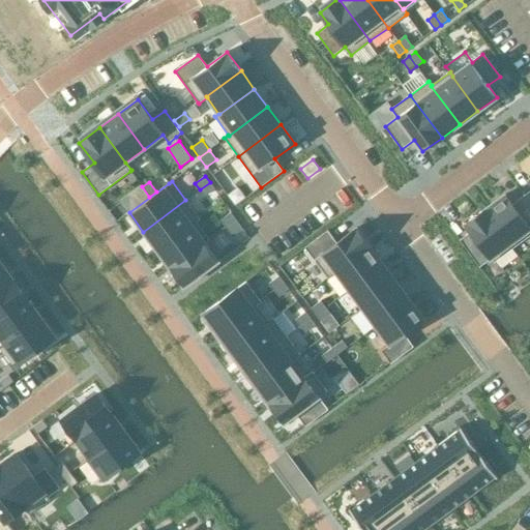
[(210,182),(200,189),(205,197),(215,189),(210,182)]
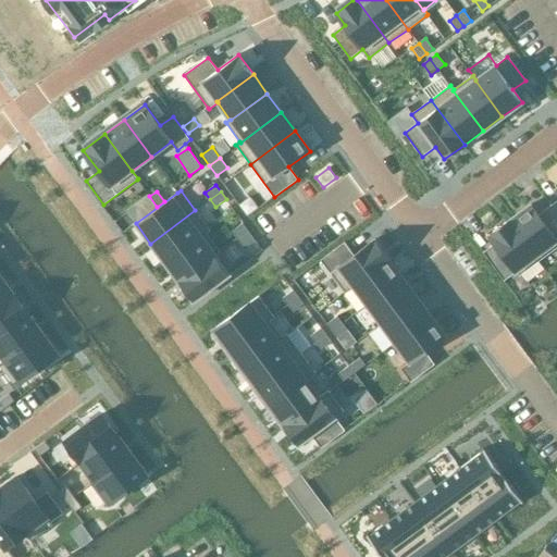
[(510,219),(509,220),(540,260),(556,247),(556,215),(551,207),(539,215),(531,205),(510,219)]
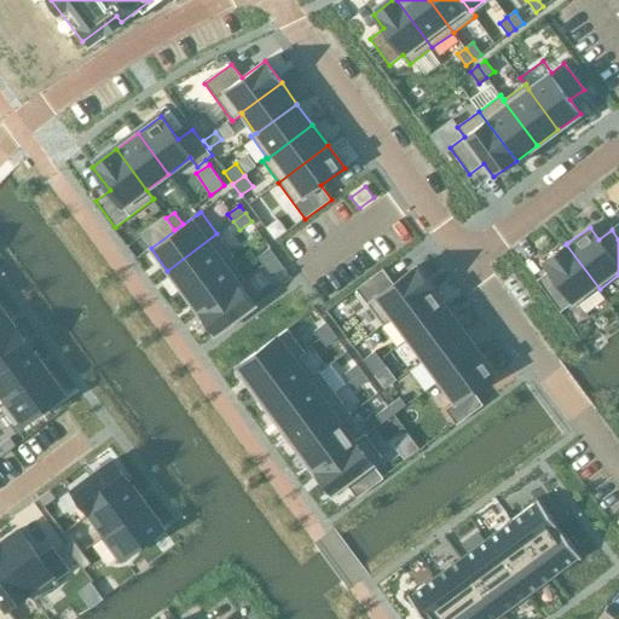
[(217,233),(167,271),(183,291),(229,259),(233,256),(232,255),(217,233)]
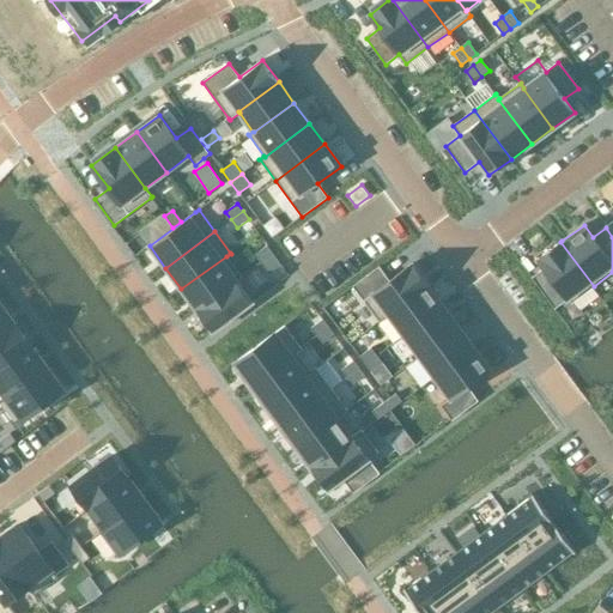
[(545,268),(532,278),(554,309),(568,299),(571,303),(594,286),(560,242),(538,259),(545,268)]
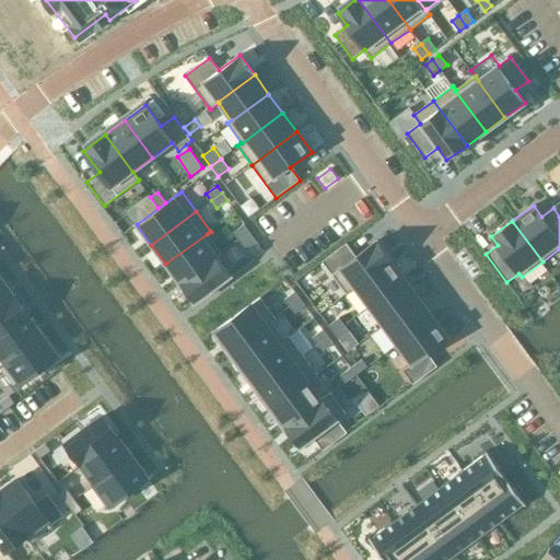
[(244,224),(233,232),(238,240),(249,232),(244,224)]
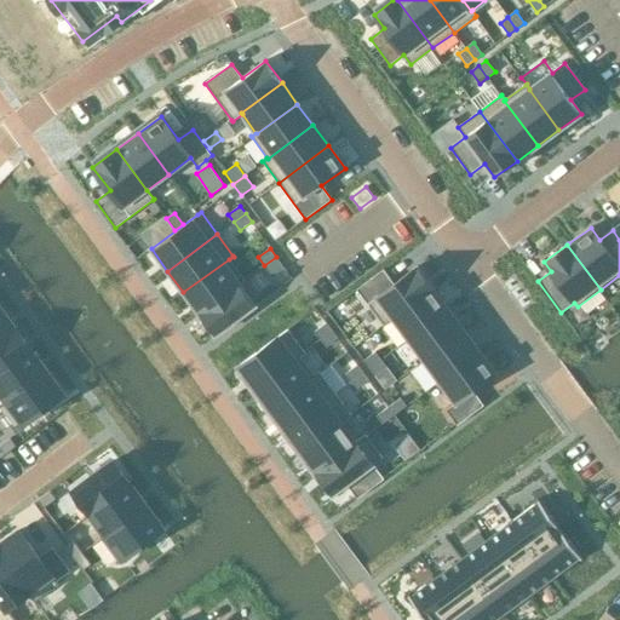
[(276,257),(264,265),(273,277),(285,268),(276,257)]
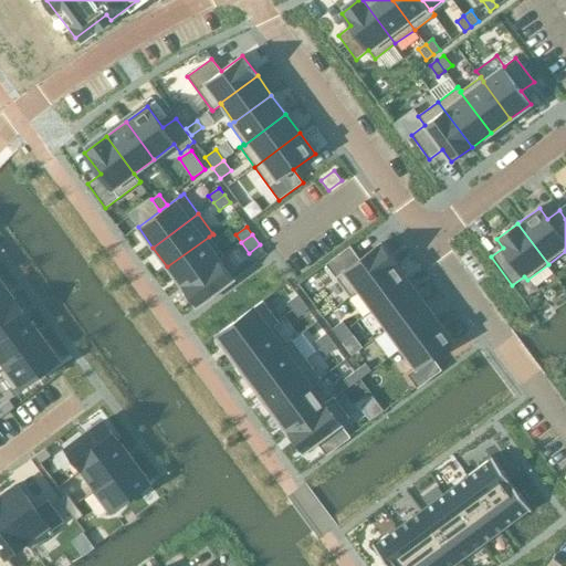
[(209,237),(167,266),(181,285),(219,259),(219,260),(223,257),(222,255),(209,237)]
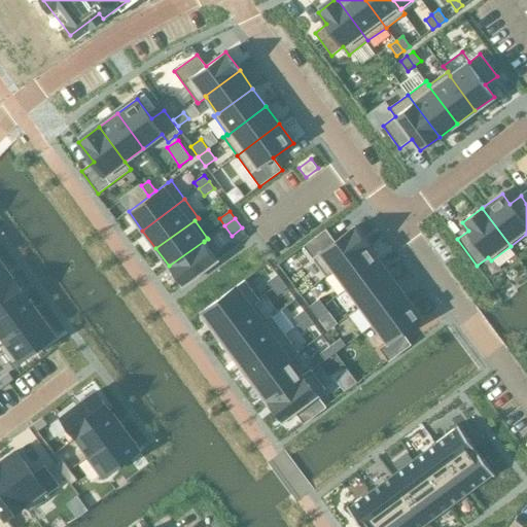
[(326,230),(304,246),(326,277),(335,272),(334,271),(369,245),(355,226),(335,241),(326,230)]
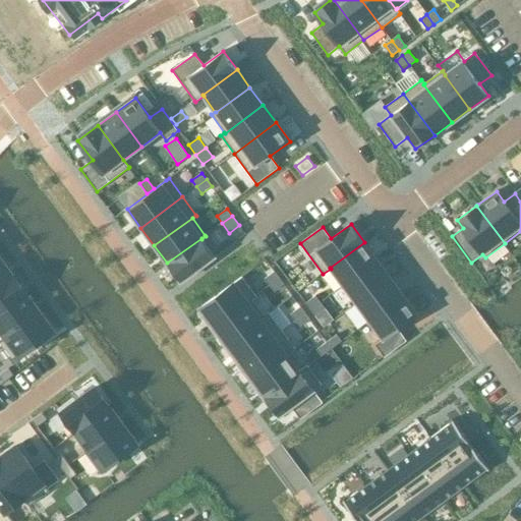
[(201,238),(167,263),(181,282),(215,256),(201,239),(201,238)]
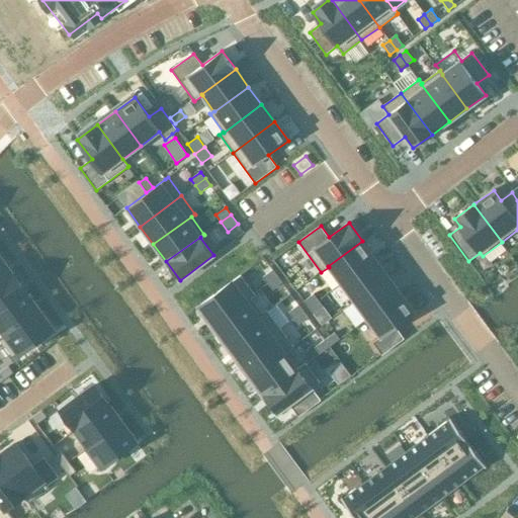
[(362,241),(328,266),(329,267),(341,283),(375,259),(362,241)]
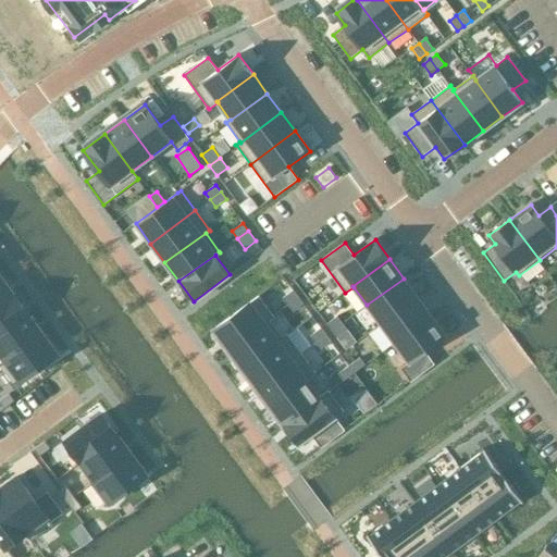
[(0,277),(0,306),(13,296),(0,277)]
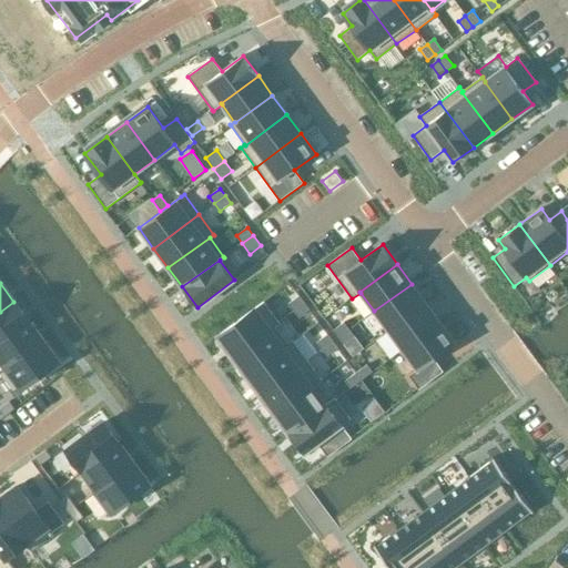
[(412,284),(374,311),(388,331),(426,303),(412,284)]
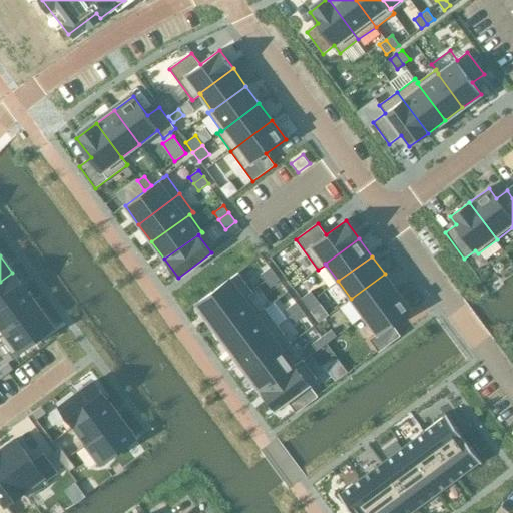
[(270,268),(261,275),(265,281),(275,274),(271,268),(270,268)]
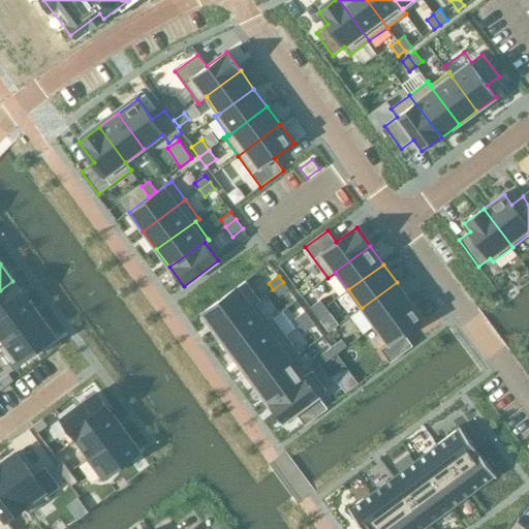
[(0,318),(26,300),(26,299),(13,281),(12,281),(0,290),(0,318)]
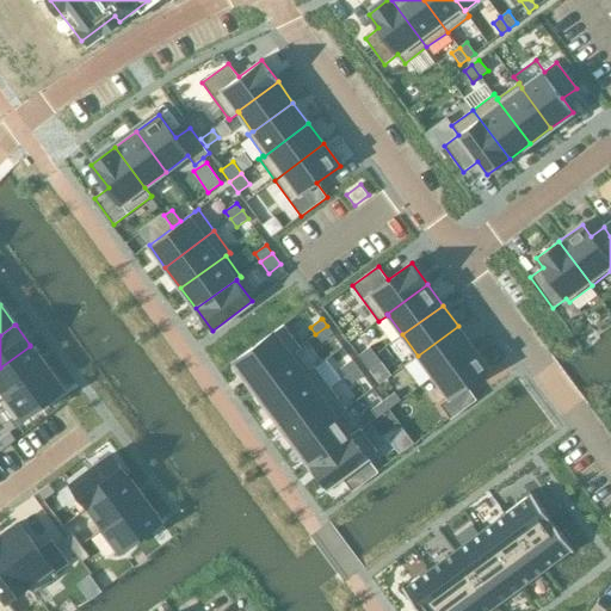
[(284,325),(235,360),(251,383),(290,353),(291,355),(296,351),(301,347),(300,346),(284,325)]
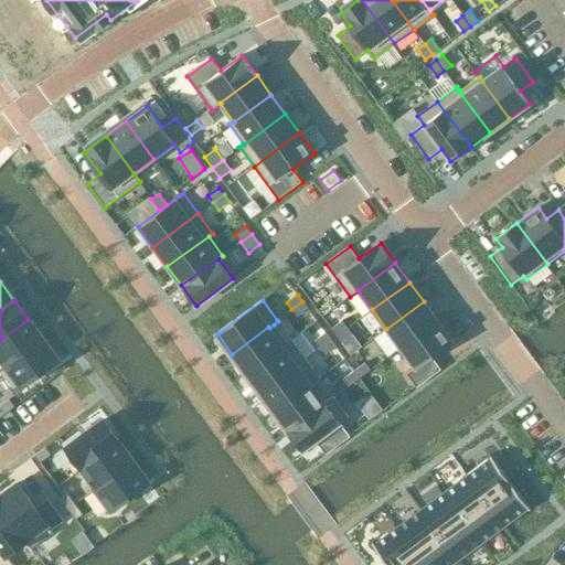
[(302,301),(291,309),(297,317),(307,309),(308,309),(302,301)]
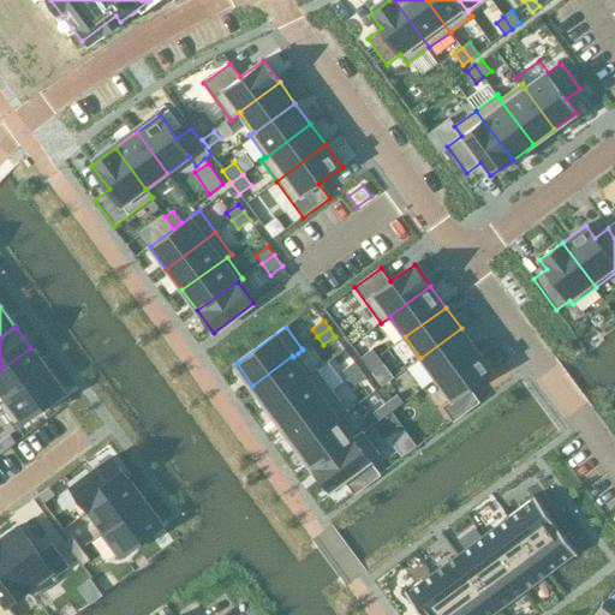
[(461,328),(421,358),(436,378),(476,348),(461,328)]
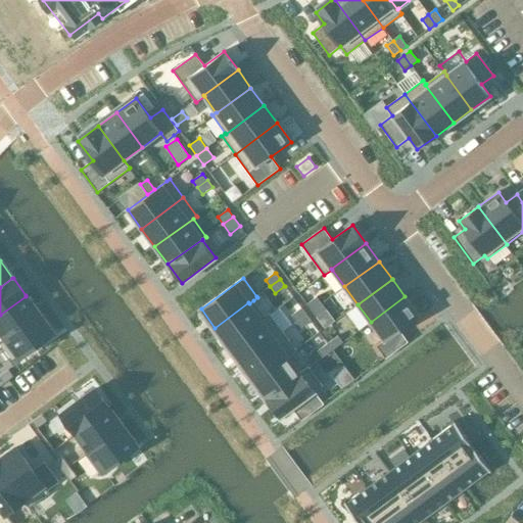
[(26,296),(0,315),(0,330),(5,338),(39,314),(26,296)]
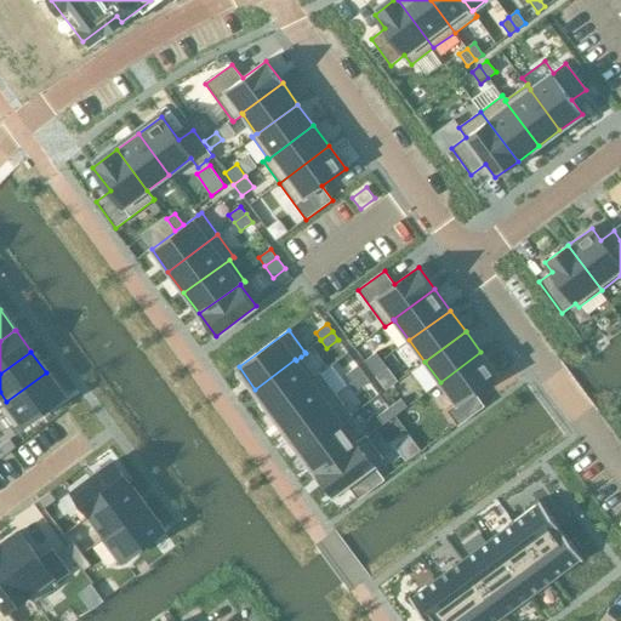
[(480,352),(440,382),(456,404),(446,410),(457,426),(484,406),(474,392),(497,375),(480,352)]
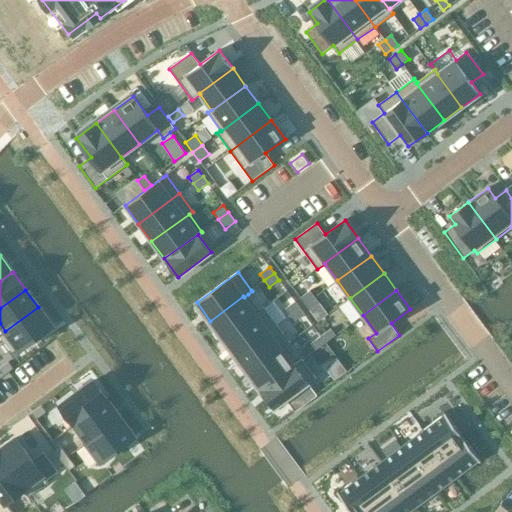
[(310,291),(300,298),(305,304),(315,297),(310,291)]
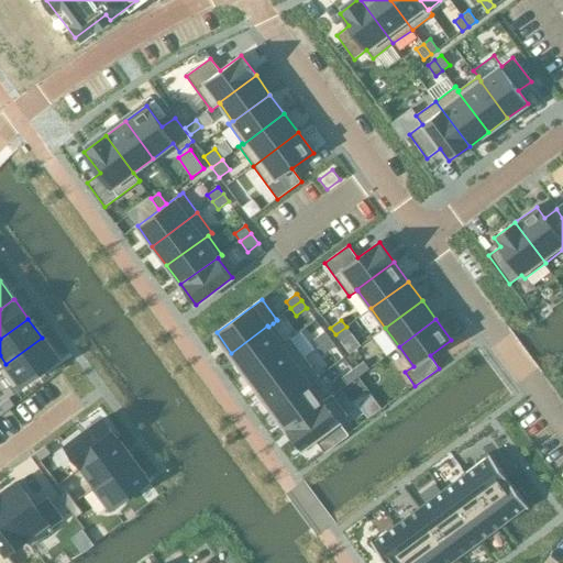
[(267,326),(231,353),(245,372),(282,344),(282,343),(285,341),(273,323),(268,327),(267,326)]
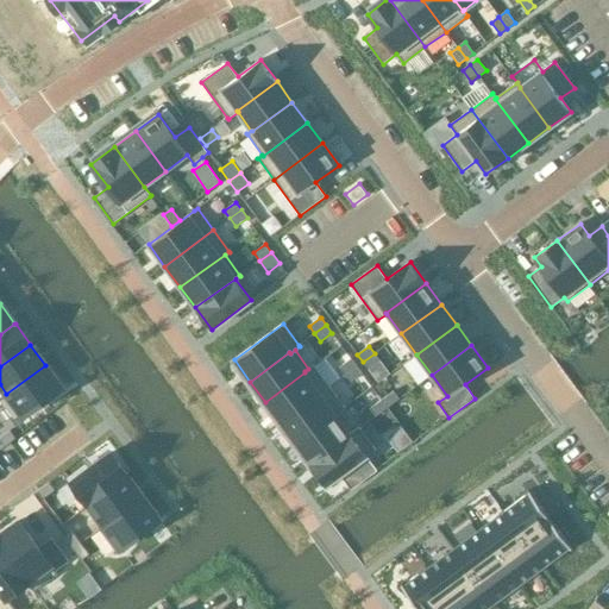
[(375,353),(363,362),(369,370),(380,360),(375,353)]
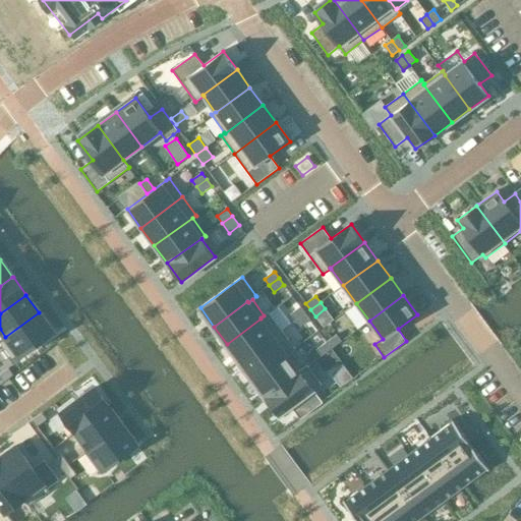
[(300,307),(290,314),(295,321),(305,313),(300,306),(300,307)]
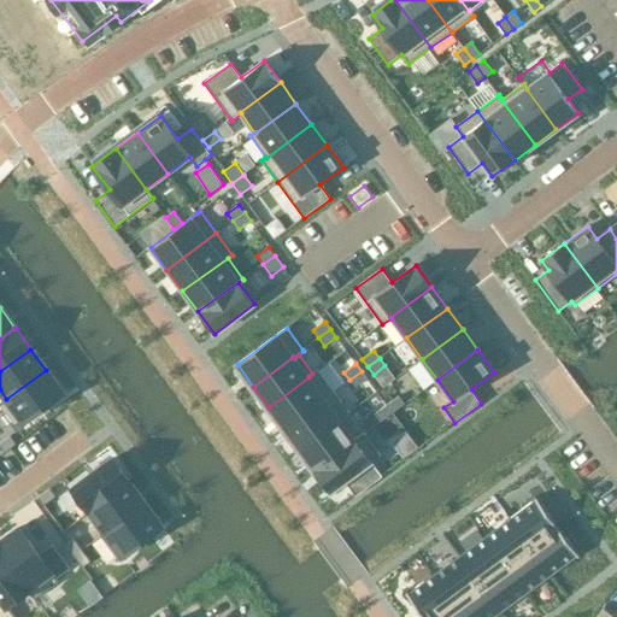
[(46,370),(6,399),(24,422),(63,393),(46,370)]
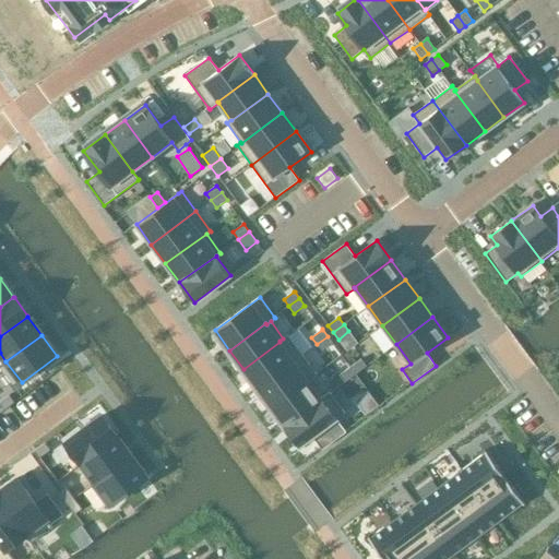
[(280,342),(244,369),(258,388),(302,355),(288,336),(287,335),(283,339),(280,341),(280,342)]
